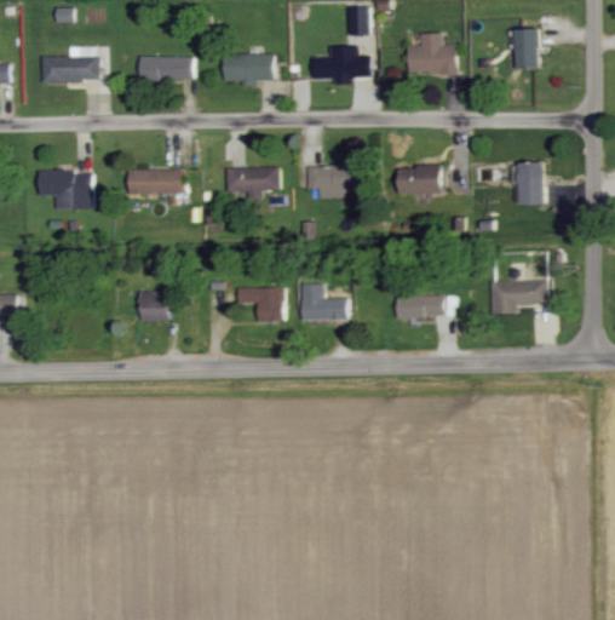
[(368,6),(346,6),(348,34),(368,34),(368,6)]
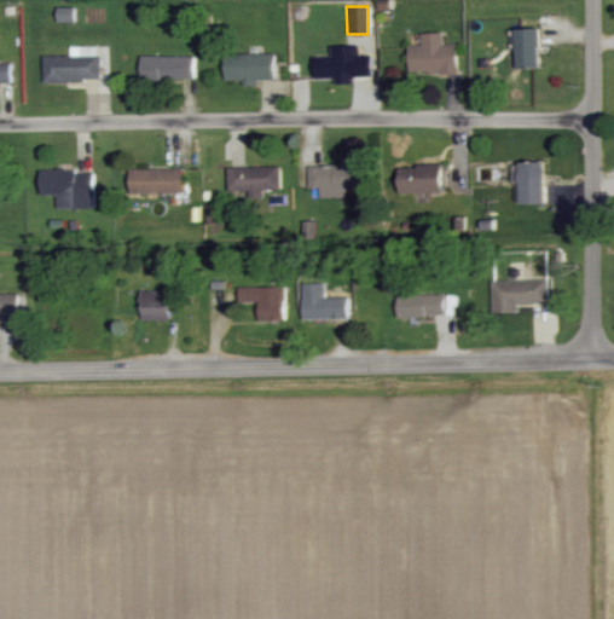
[(71,7),(53,7),(53,22),(71,22),(71,7)]
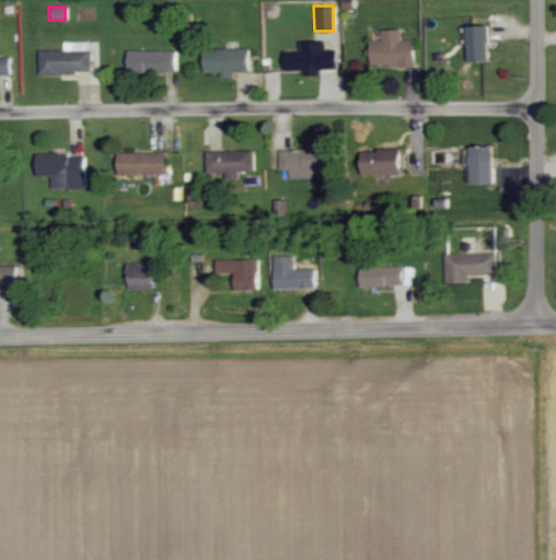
[(488,60),(487,24),(465,25),(465,60),(488,60)]
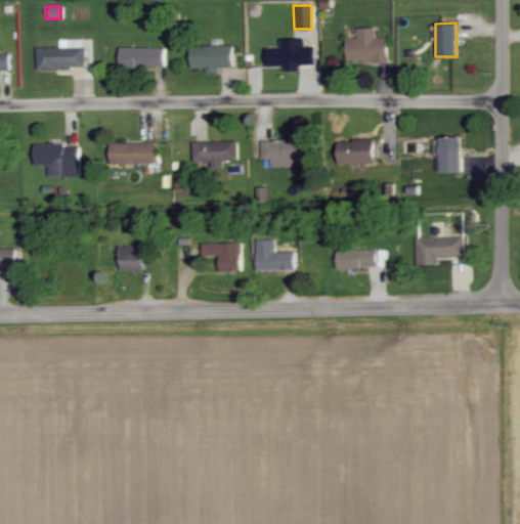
[(386,37),(374,37),(374,28),(355,28),(355,37),(344,37),(344,60),(385,61),(386,37)]
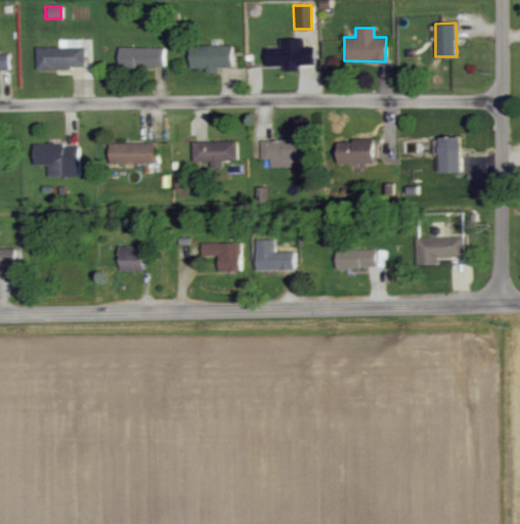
[(312,64),(311,46),(301,47),(301,38),(277,39),(277,47),(263,47),(263,67),(282,66),(282,71),(297,70),(297,64),(312,64)]
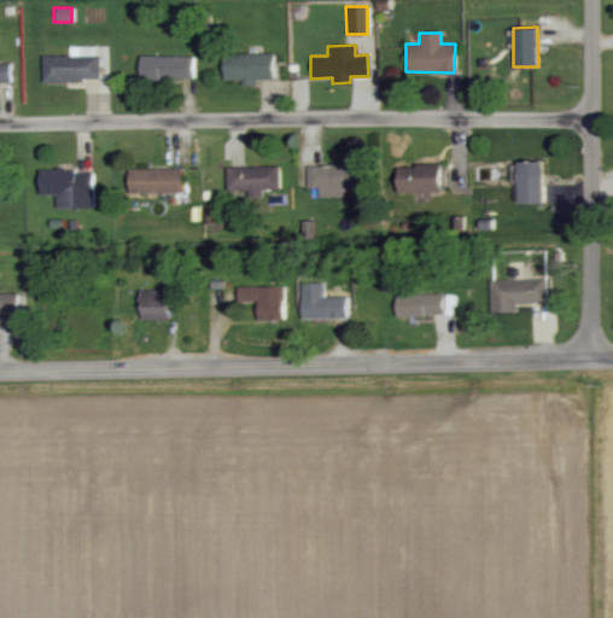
[(68,56),(41,56),(41,81),(97,81),(95,46),(68,46),(68,56)]
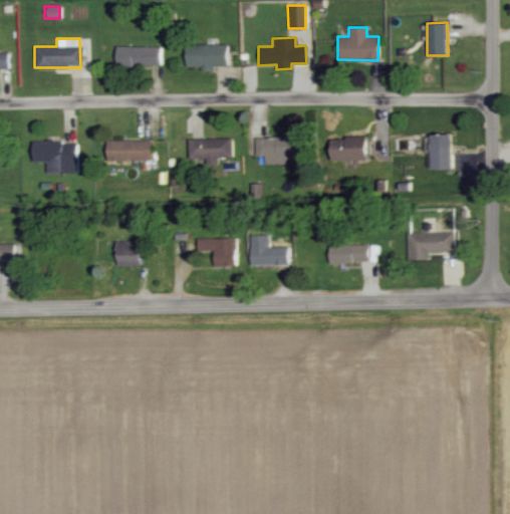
[(225,66),(225,44),(185,44),(185,66),(200,66),(200,71),(213,70),(212,66),(225,66)]
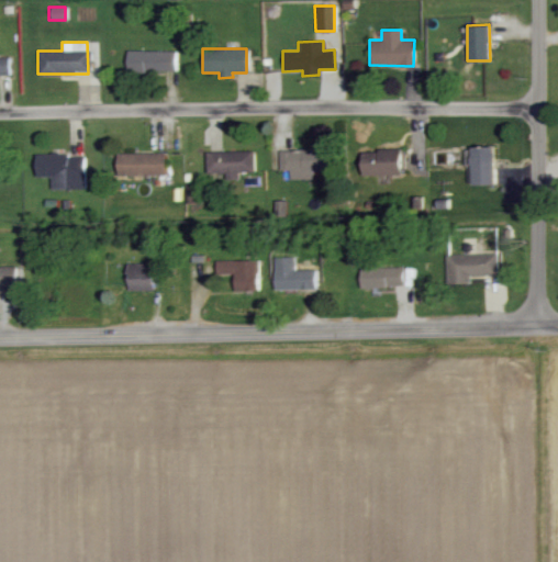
[(174,51),(125,51),(126,71),(174,71),(174,51)]
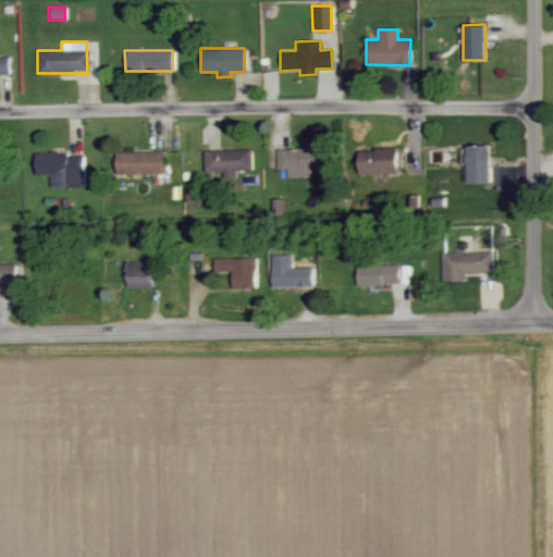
[(488,182),(488,145),(464,145),(464,182),(488,182)]
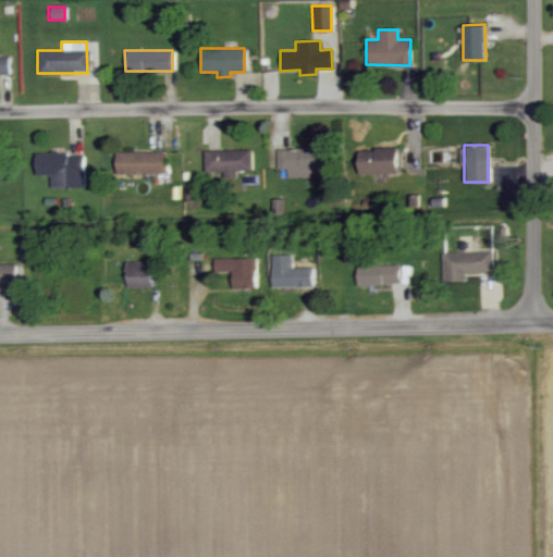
[(308,169),(328,169),(328,148),(275,148),(275,169),(284,168),(285,177),(308,176),(308,169)]
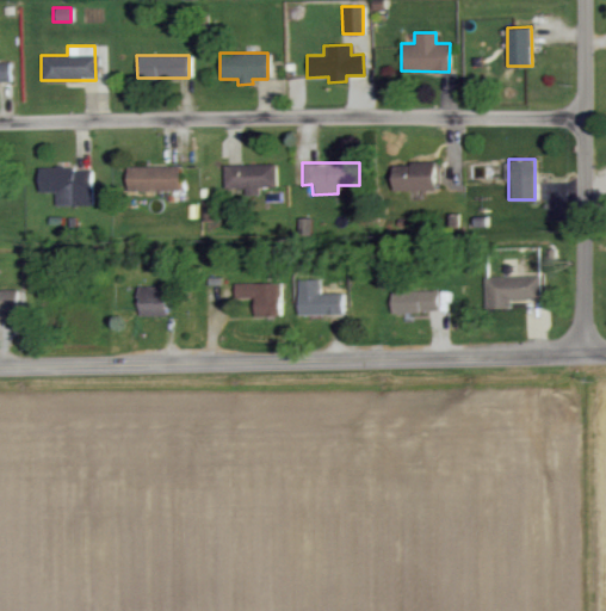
[(434,162),(391,162),(393,190),(434,190),(434,162)]
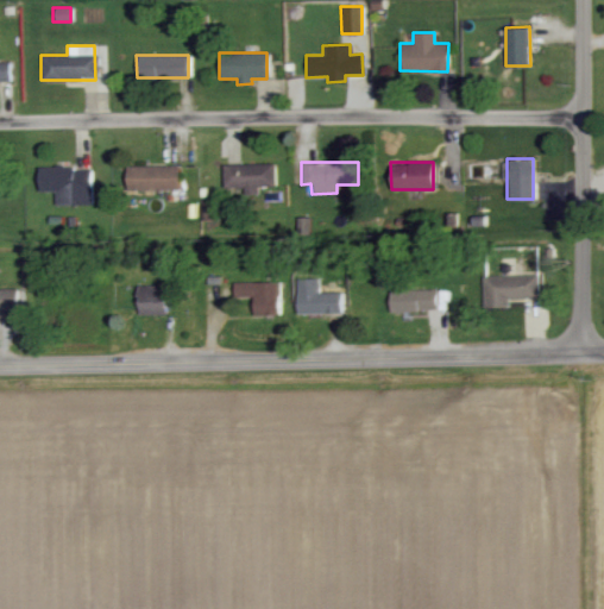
[(272,163),(221,164),(222,193),(256,192),(256,187),(274,186),(272,163)]
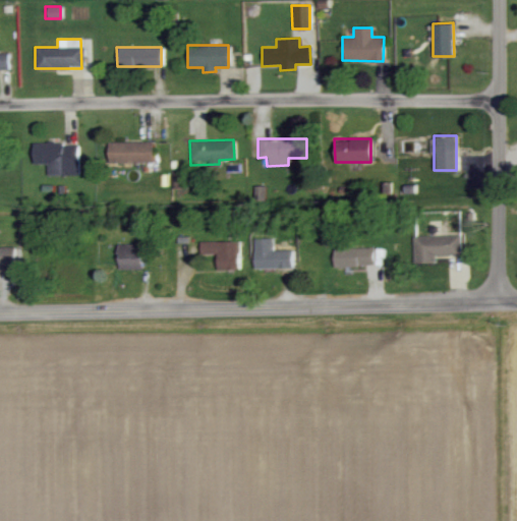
[(107,163),(152,162),(151,141),(107,141),(107,163)]
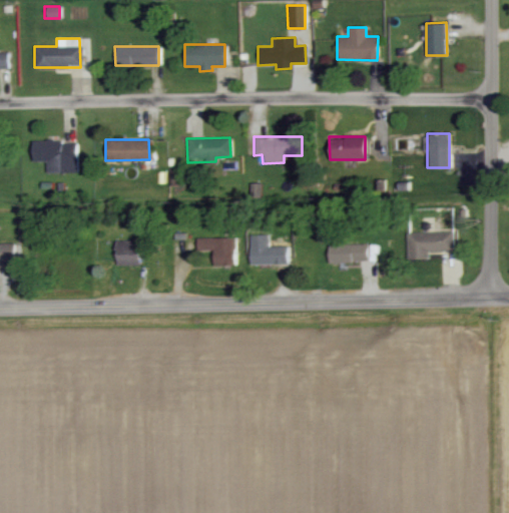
[(31,141),(31,161),(45,161),(45,172),(75,172),(75,140),(31,141)]
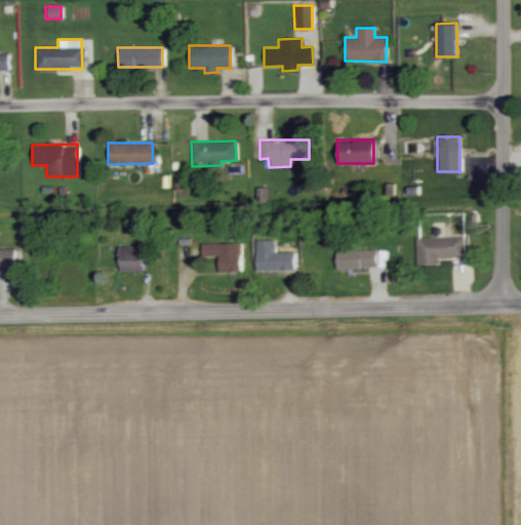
[(415,238),(415,265),(437,265),(437,257),(461,256),(461,237),(415,238)]
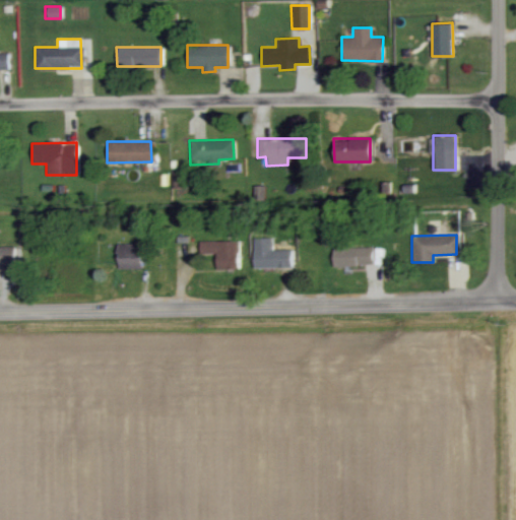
[(252,268),(289,267),(289,250),(270,251),(270,238),(251,239),(252,268)]
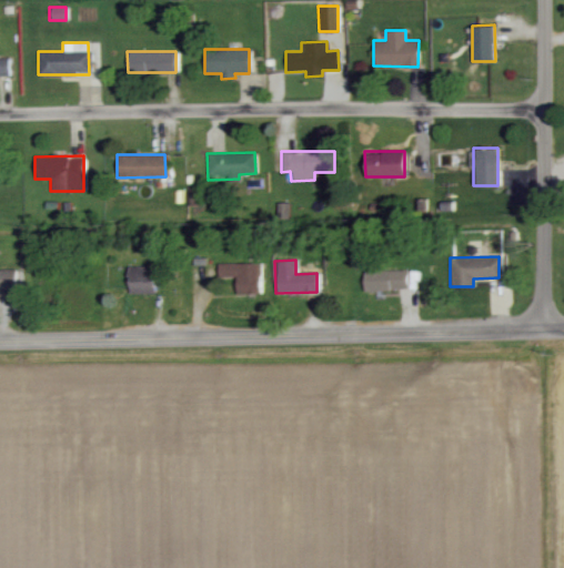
[(259,263),(215,264),(217,277),(234,276),(234,294),(259,293),(259,263)]
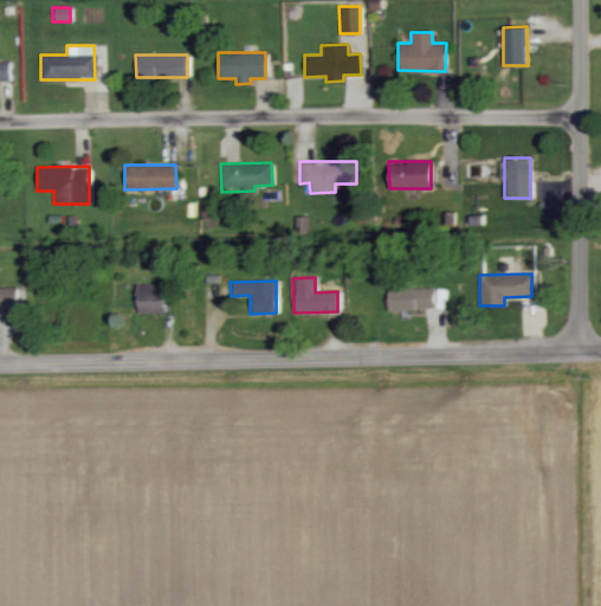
[(162,313),(162,284),(135,284),(135,314),(162,313)]
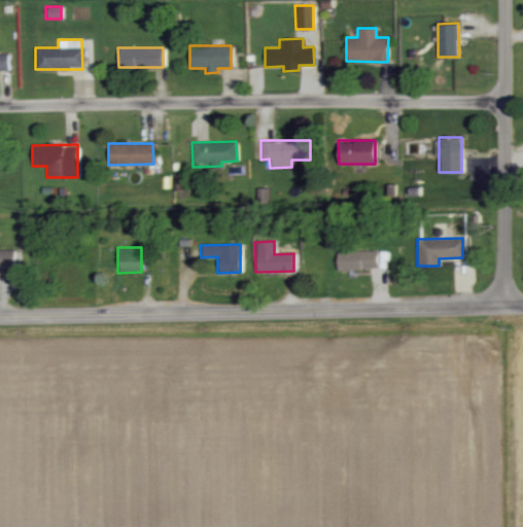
[(0,269),(12,269),(11,250),(0,249),(0,269)]
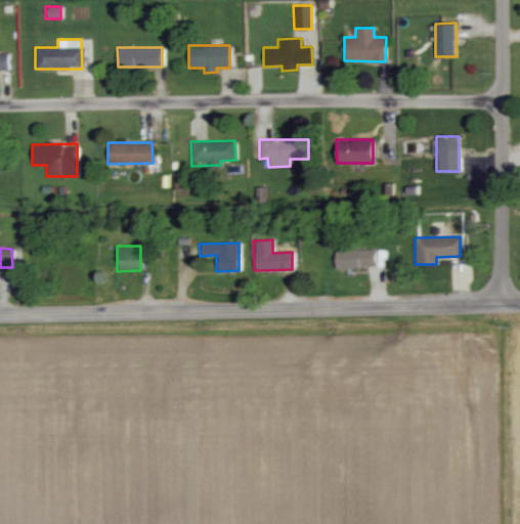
[(373,249),(334,250),(334,268),(374,267),(373,249)]
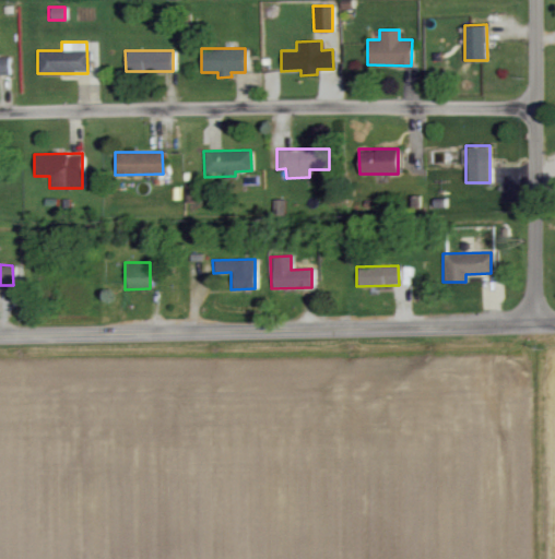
All buildings are outlined.
